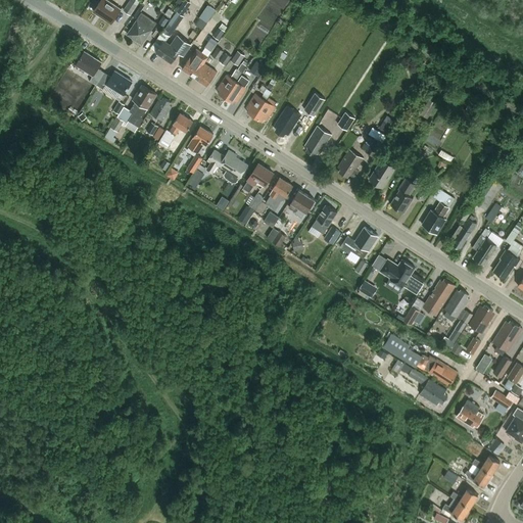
[(111,22),(122,9),(108,0),(100,0),(94,10),(111,22)]
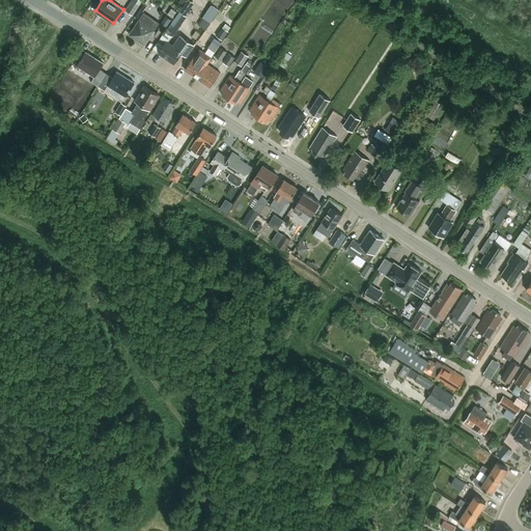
[(141,0),(131,0),(126,9),(133,15),(142,0),(141,0)]
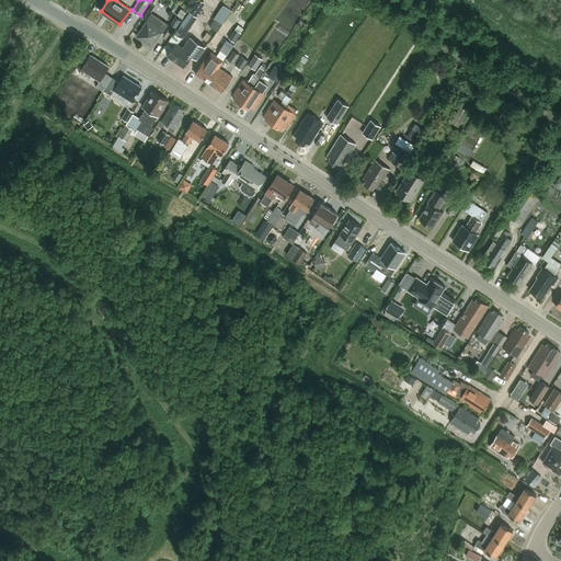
[(195,6),(191,12),(196,16),(199,12),(201,10),(195,6)]
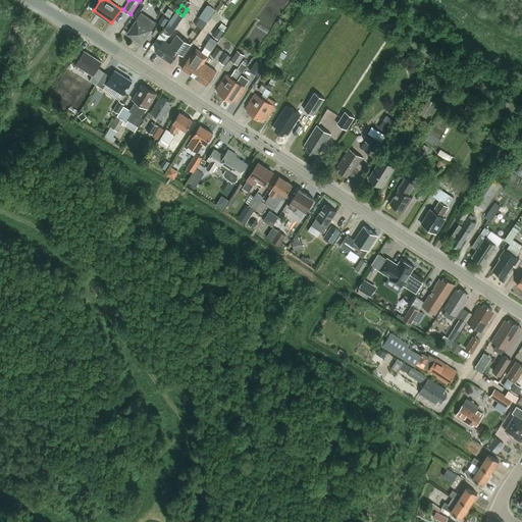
[(209,5),(201,17),(207,22),(215,9),(209,5)]
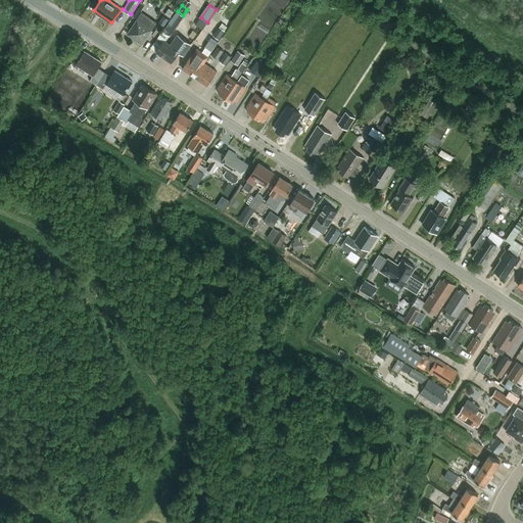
[(178,11),(162,32),(168,35),(169,36),(183,15),(178,11)]
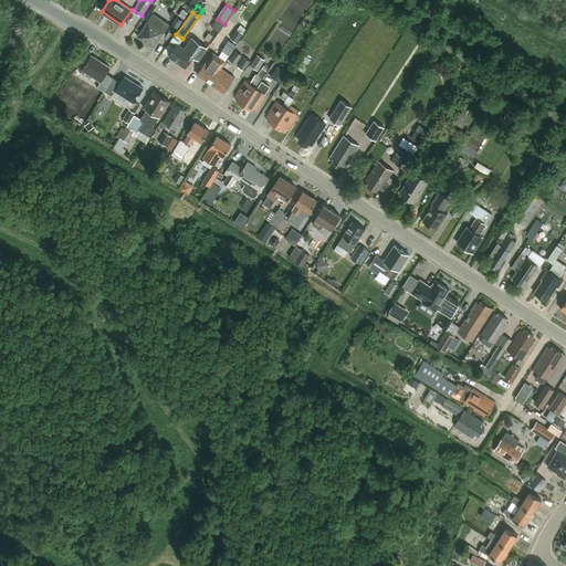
[(148,21),(138,37),(154,48),(165,31),(170,24),(154,13),(148,21)]
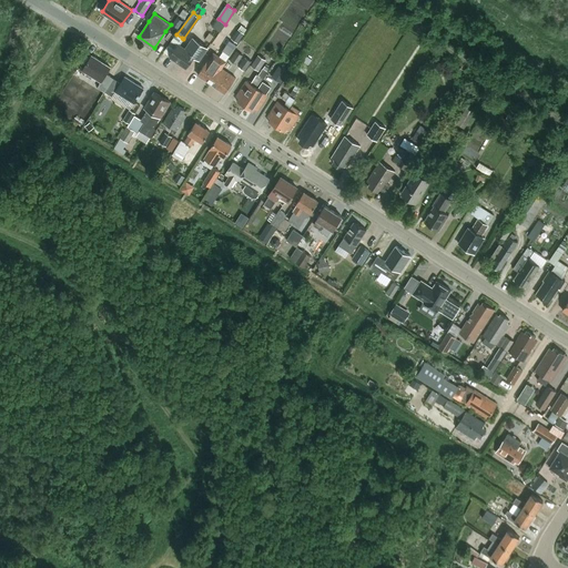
[(178,17),(170,28),(175,32),(183,21),(178,17)]
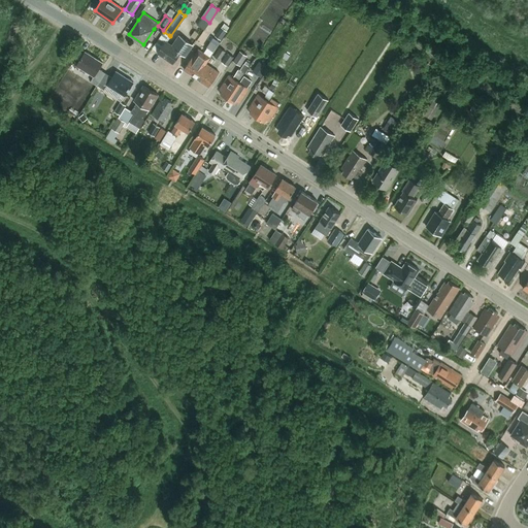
[(196,43),(202,48),(215,32),(209,28),(207,27),(196,43)]
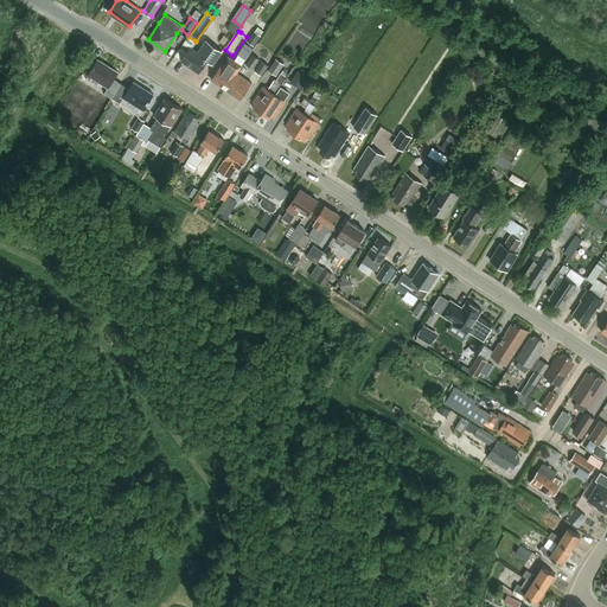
[(189,37),(181,48),(187,52),(190,48),(195,40),(189,37)]
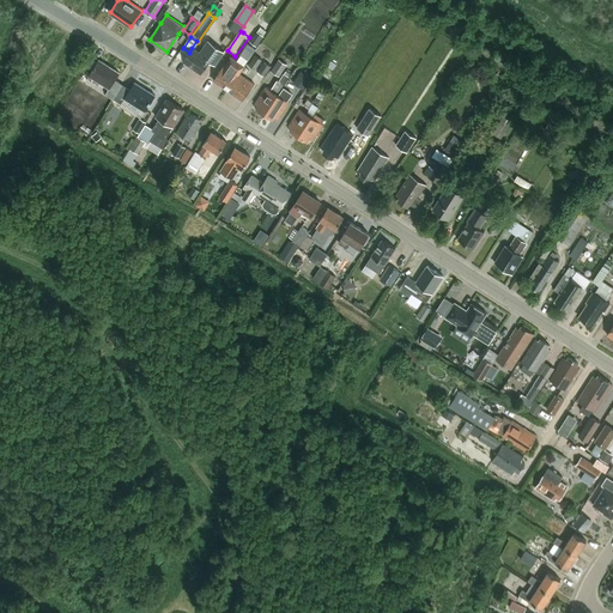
[(189,53),(183,60),(201,73),(210,61),(216,65),(224,53),(208,42),(200,53),(192,48),(189,53)]
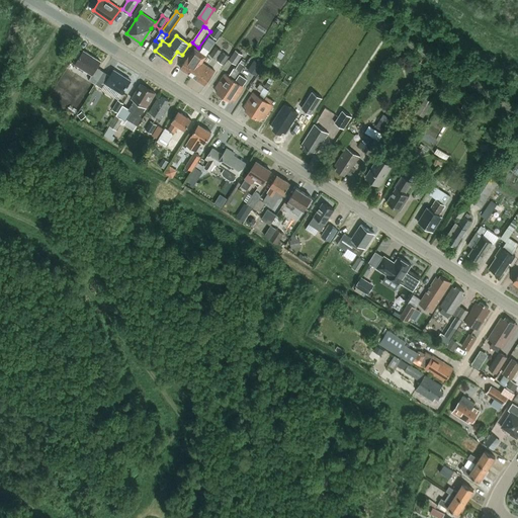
[(216,46),(210,54),(216,58),(222,50),(216,46)]
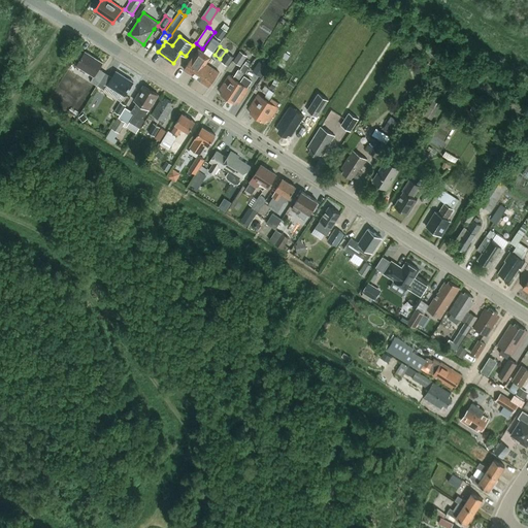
[(211,57),(201,50),(199,48),(195,55),(194,55),(185,68),(197,77),(206,63),(211,57)]
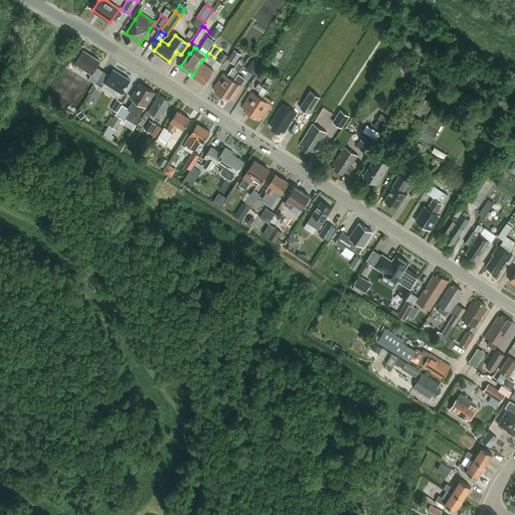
[(83,49),(75,62),(92,73),(89,78),(96,82),(102,71),(96,67),(97,66),(101,60),(83,49)]
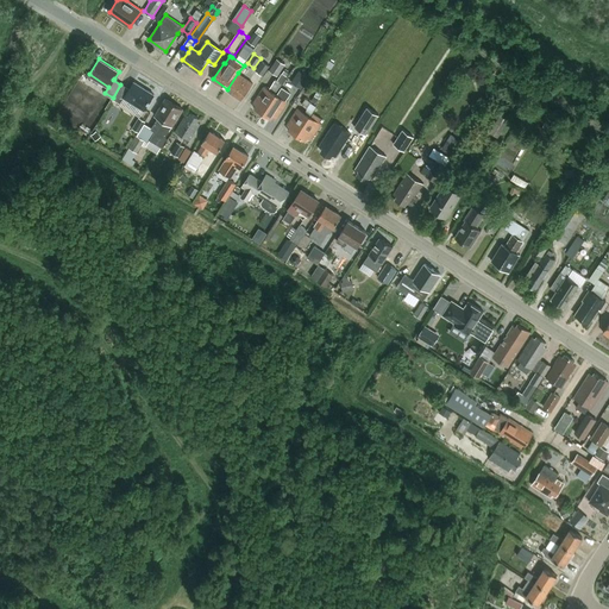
[(278,75),(286,63),(277,58),(269,70),(278,75)]
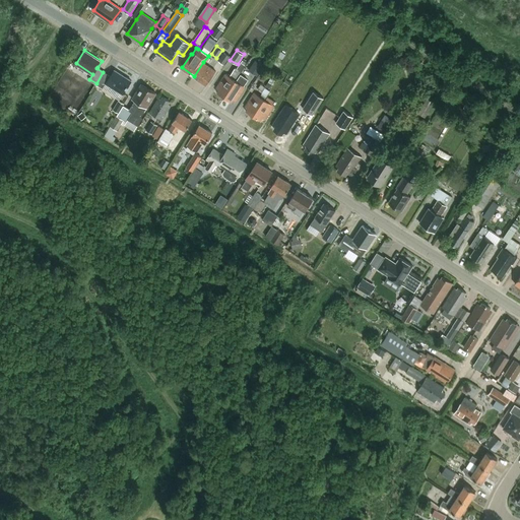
[(224,51),(219,59),(224,63),(231,55),(224,51)]
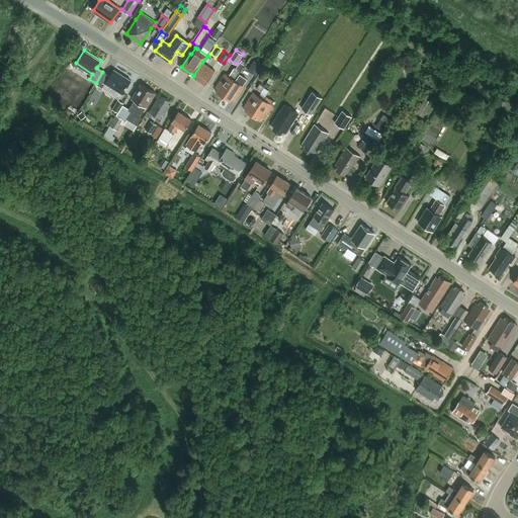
[(247,63),(252,55),(251,55),(247,61),(243,58),(236,68),(235,67),(229,76),(225,73),(216,87),(218,89),(217,91),(224,96),(239,73),(247,63)]
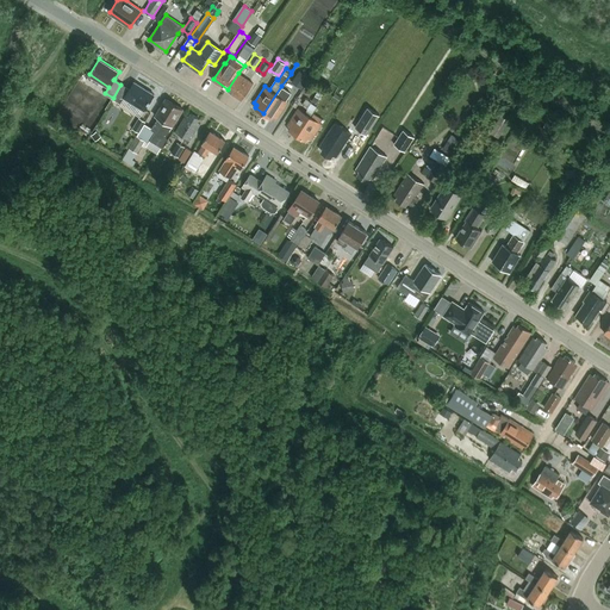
[(300,72),(293,81),(304,87),(310,78),(300,72)]
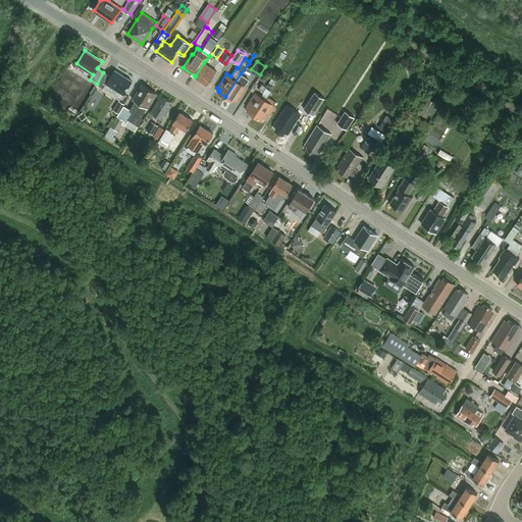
[(207,85),(217,70),(204,62),(195,76),(207,85)]
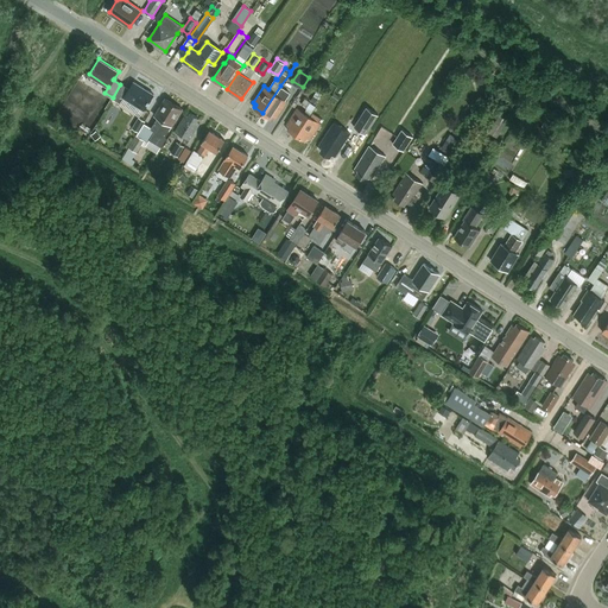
[(120,84),(113,97),(120,102),(124,96),(144,109),(154,94),(134,81),(128,90),(120,84)]
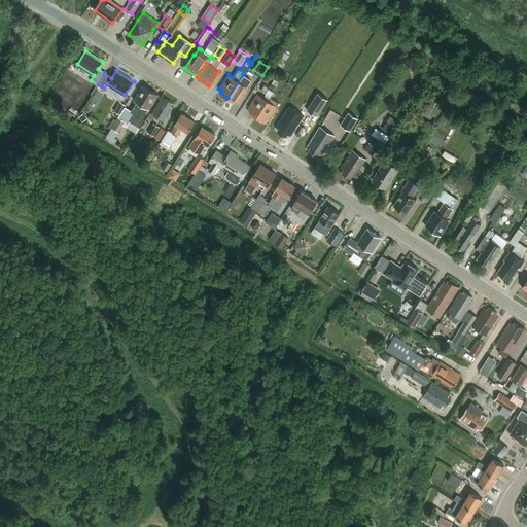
[(252,80),(243,74),(227,98),(235,103),(237,101),(240,102),(249,89),(248,88),(252,80)]
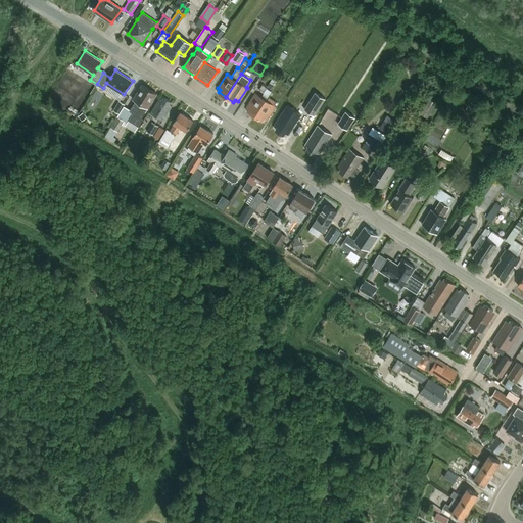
[(144,119),(142,117),(157,94),(143,85),(133,99),(136,101),(131,111),(133,112),(129,120),(139,127),(144,119)]
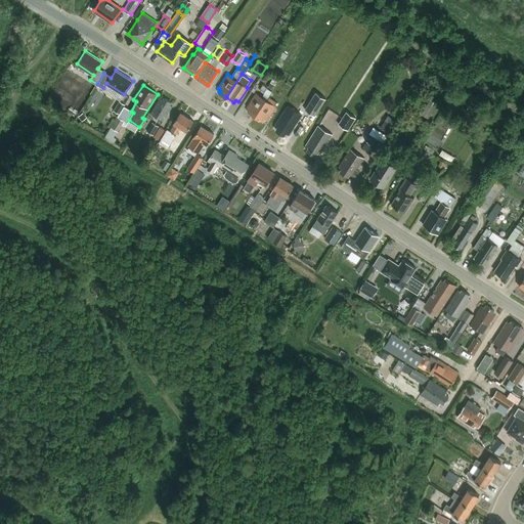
[(256,116),(271,91),(268,88),(262,96),(256,92),(247,106),(250,108),(248,112),(256,116)]
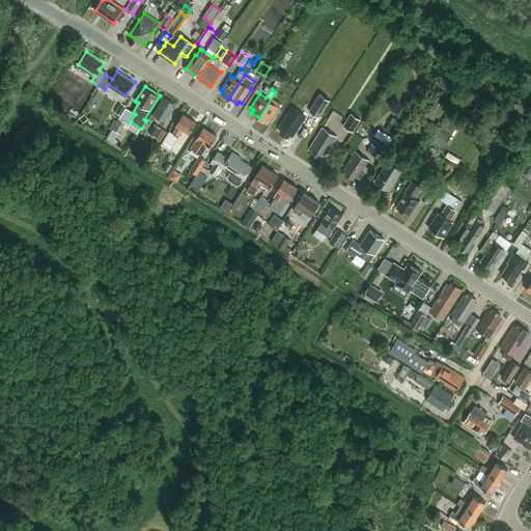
[(281,108),(271,101),(276,92),(275,92),(259,117),(267,122),(269,120),(271,122),(281,108)]
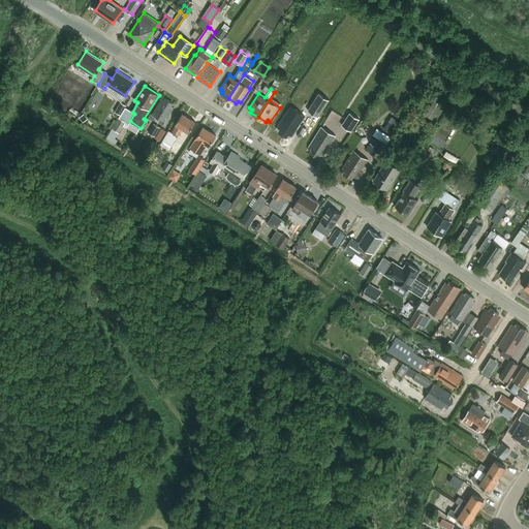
[(319,92),(309,110),(319,117),(331,99),(319,92)]
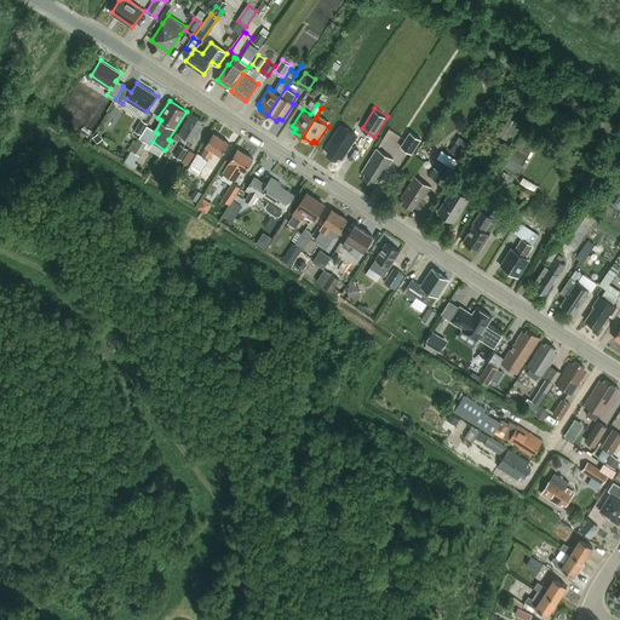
[(194,143),(205,126),(201,124),(204,121),(195,115),(193,118),(190,116),(179,133),(194,143)]
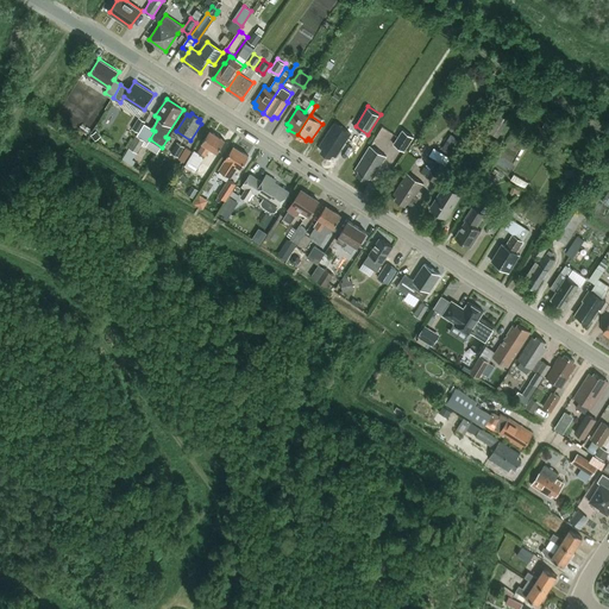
[(500,114),(491,131),(500,136),(509,120),(500,114)]
